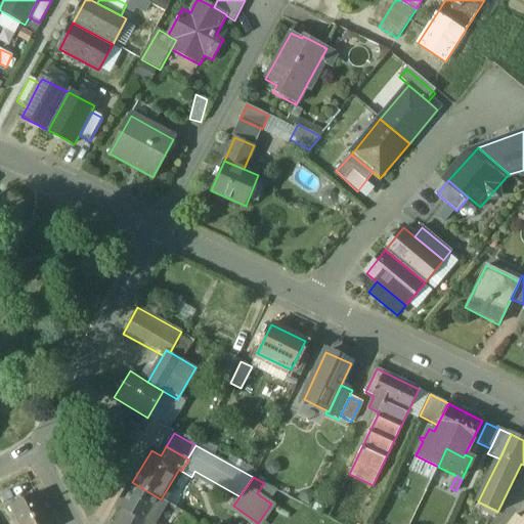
[(161,499),(132,482),(118,507),(128,513),(146,523),(147,523),(161,499)]
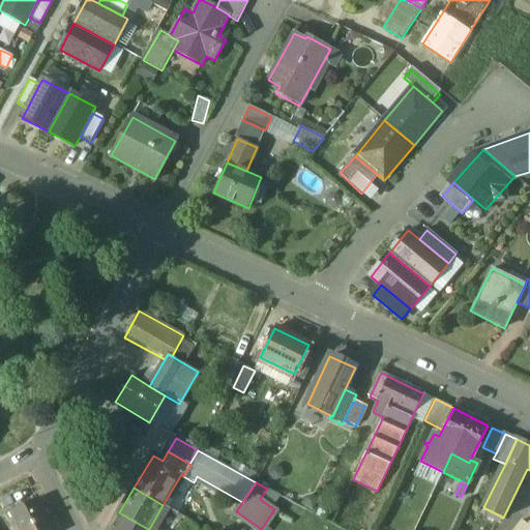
[(53,529),(37,498),(9,512),(19,529),(53,529)]
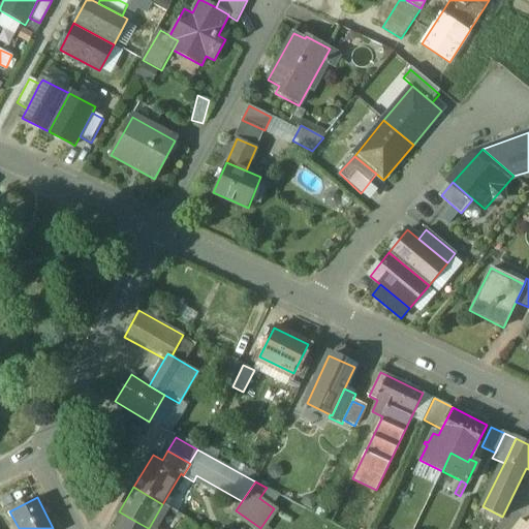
[(518,516),(504,528),(528,528),(528,526),(526,523),(518,516)]
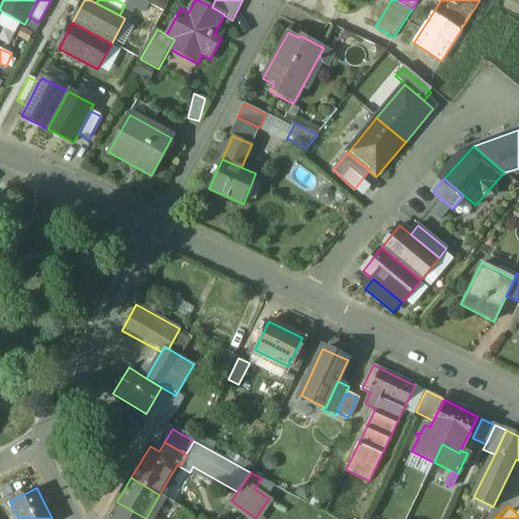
[(145,518),(127,508),(119,518),(147,518),(146,518),(145,518)]
